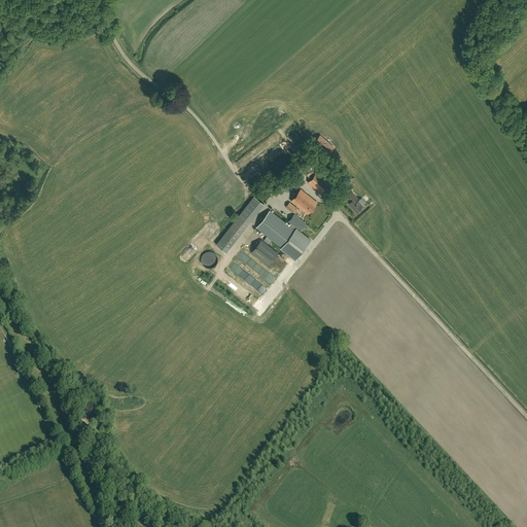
[(329,148),(331,146),(331,145),(326,140),(321,137),(319,139),(317,138),(315,141),(328,152),(331,150),(329,148)]
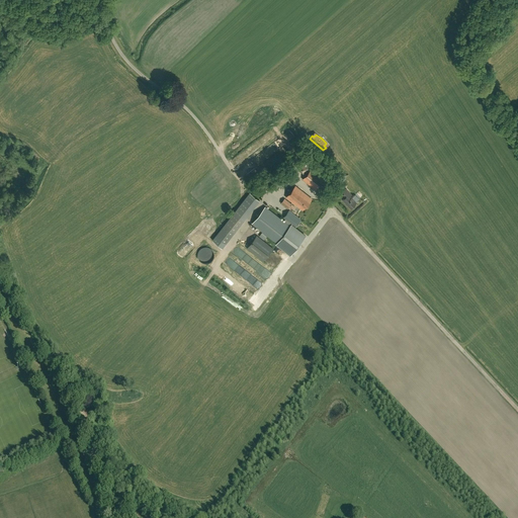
[(310,154),(306,157),(310,162),(314,158),(310,154)]
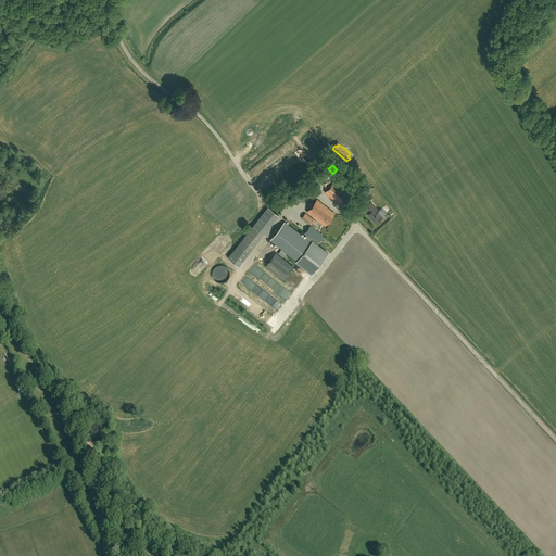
[(328,187),(331,184),(323,176),(319,180),(328,187)]
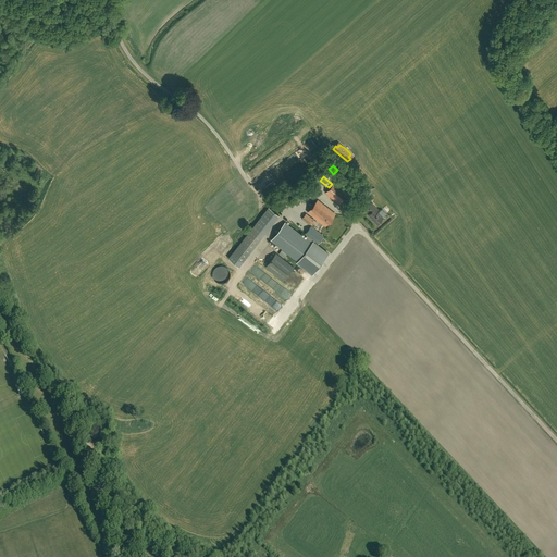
[(325,193),(339,203),(348,193),(335,182),(325,193)]
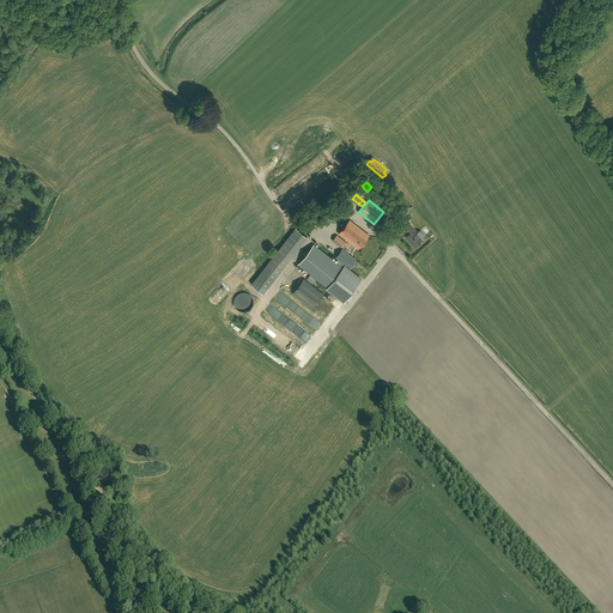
[(339,234),(358,249),(369,236),(350,220),(339,234)]
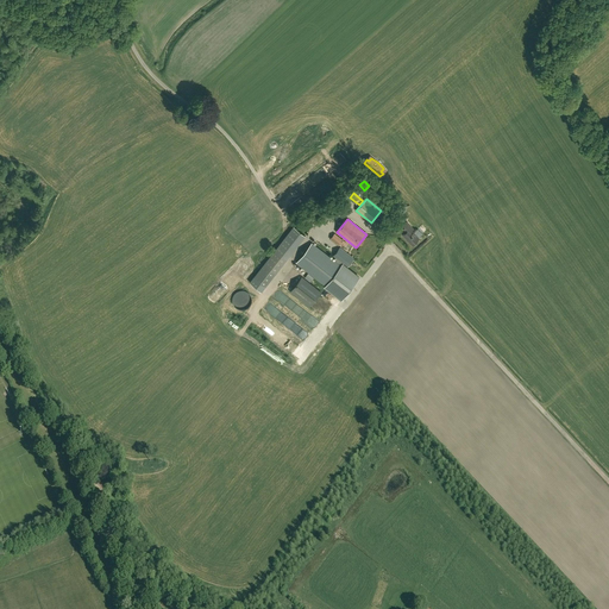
[(413,230),(407,223),(401,227),(406,232),(402,234),(412,245),(414,244),(415,244),(418,242),(418,240),(419,239),(412,231),(413,230)]
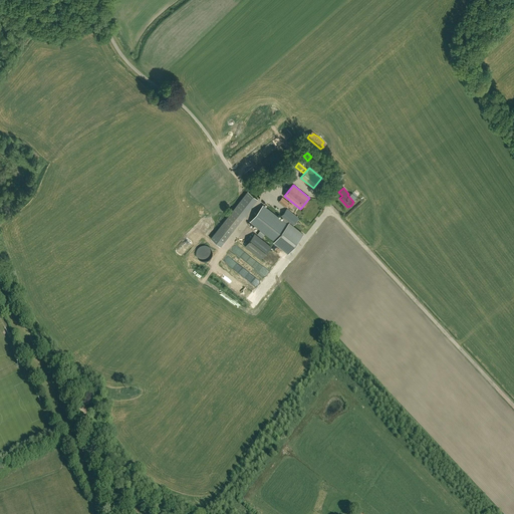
[(245,217),(260,198),(250,191),(235,209),(245,217)]
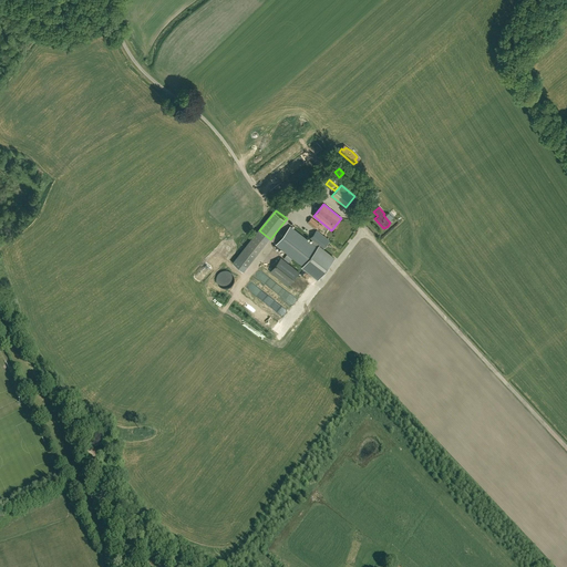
[(311,217),(307,223),(315,229),(319,224),(311,217)]
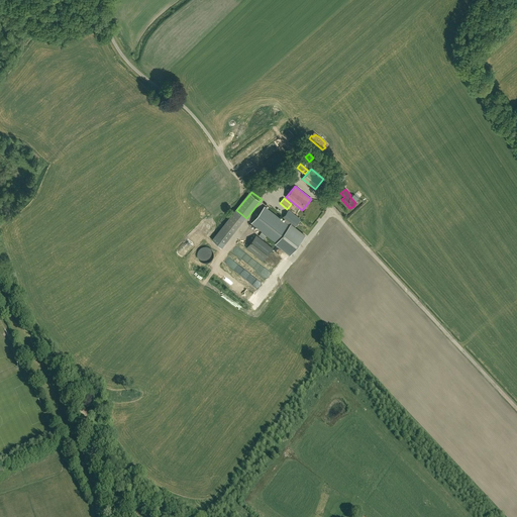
[(295,227),(301,220),(289,210),(283,217),(286,219),(284,222),(265,207),(251,223),(276,242),(275,243),(290,255),(305,235),(295,227)]
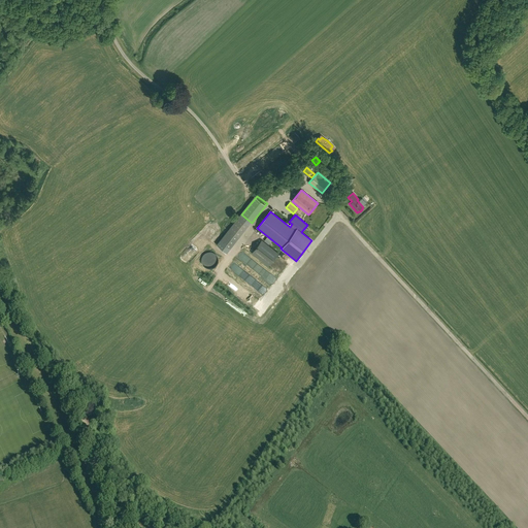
[(249,227),(239,219),(229,230),(238,239),(249,227)]
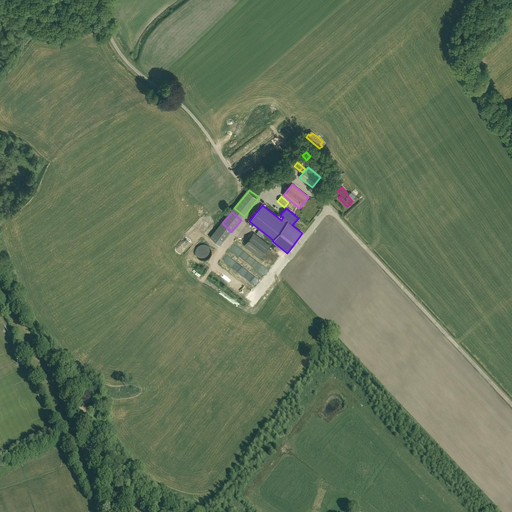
[(260,259),(270,246),(254,233),(244,245),(260,259)]
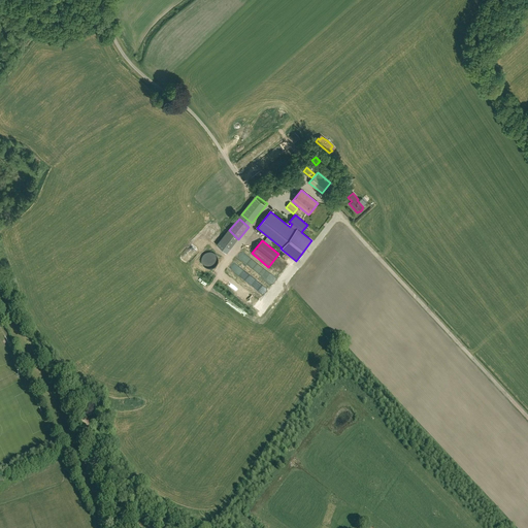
[(230,269),(241,278),(245,274),(234,264),(230,269)]
